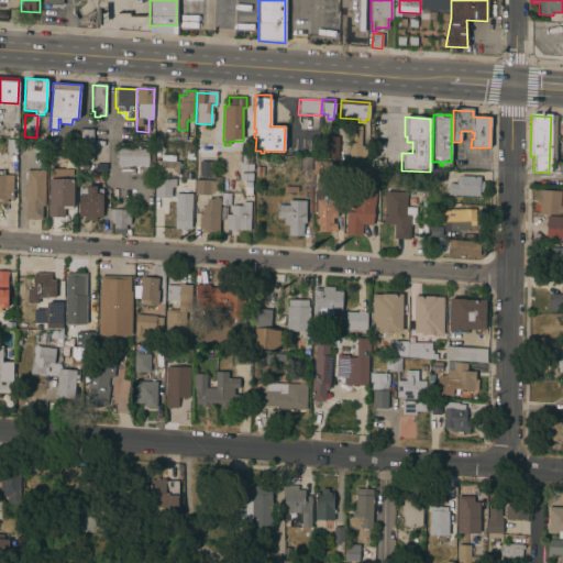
[(361,146),(366,146),(365,157),(348,157),(349,127),(361,127),(361,146)]
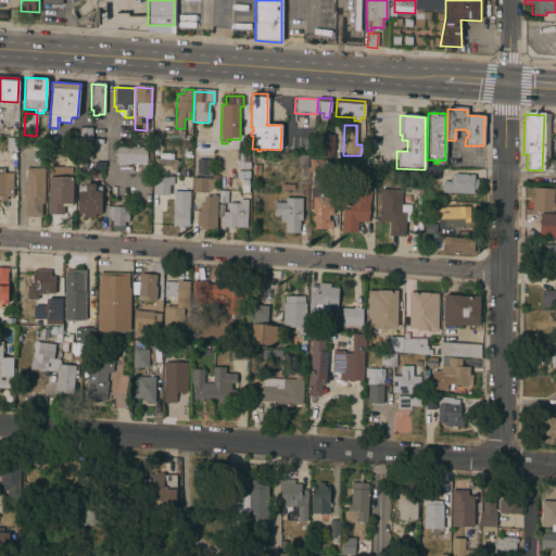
[(91,160),(77,160),(77,127),(91,128),(91,160)]
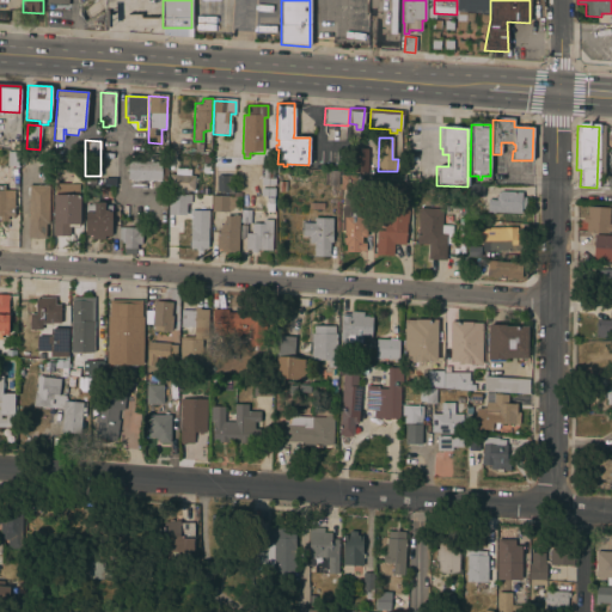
[(367,172),(353,172),(353,150),(367,150),(367,172)]
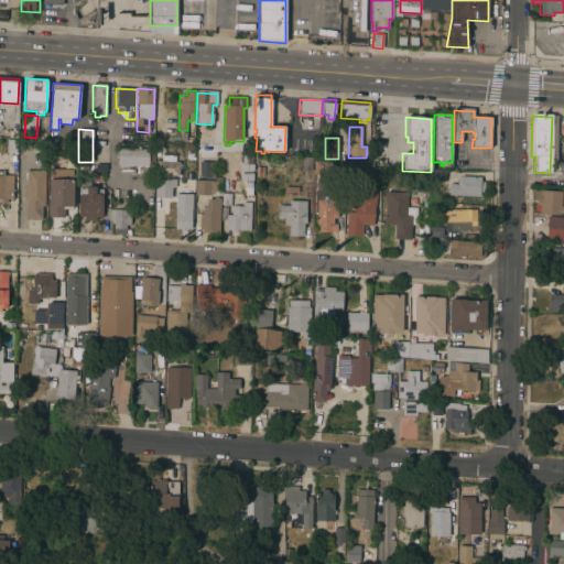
[(15,153),(6,153),(7,140),(17,140),(15,153)]
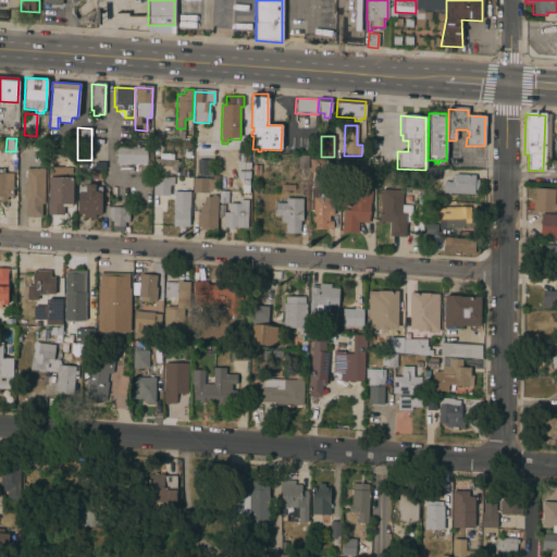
[(115,163),(116,147),(147,148),(147,149),(151,149),(151,163),(146,163),(146,165),(115,163)]
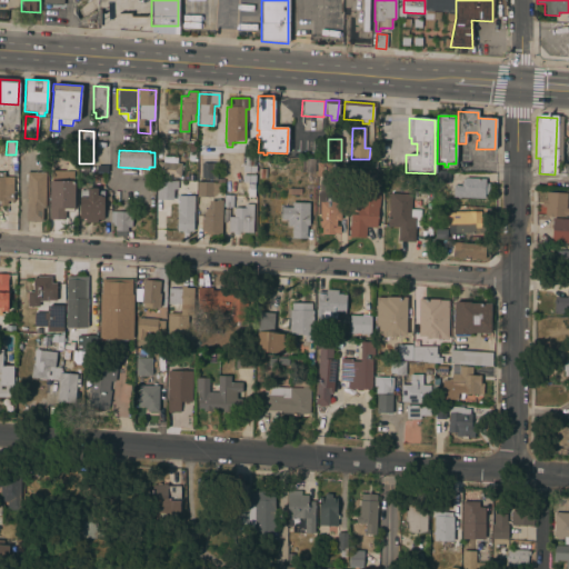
[(242,166),(245,166),(245,151),(255,151),(255,166),(256,166),(253,197),(247,197),(247,182),(241,182),(242,166)]
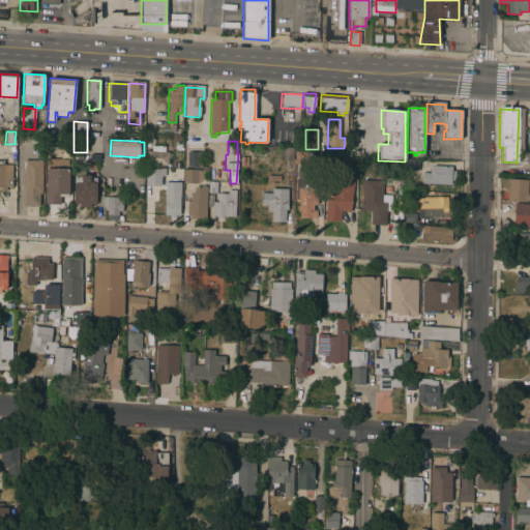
[(168,166),(162,166),(162,168),(149,167),(149,165),(146,165),(147,151),(151,151),(151,145),(165,146),(165,152),(169,152),(168,166)]
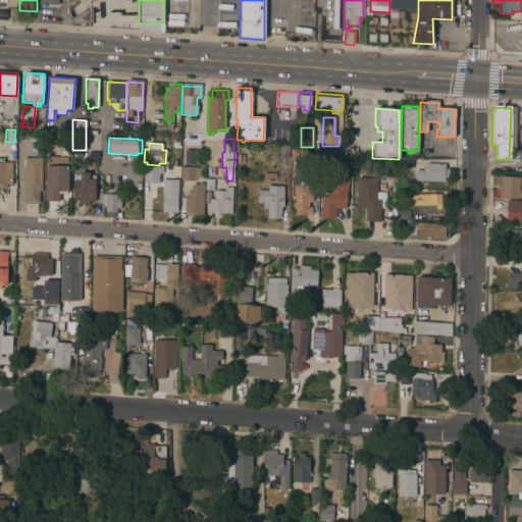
[(289,159),(279,159),(279,146),(289,146),(289,159)]
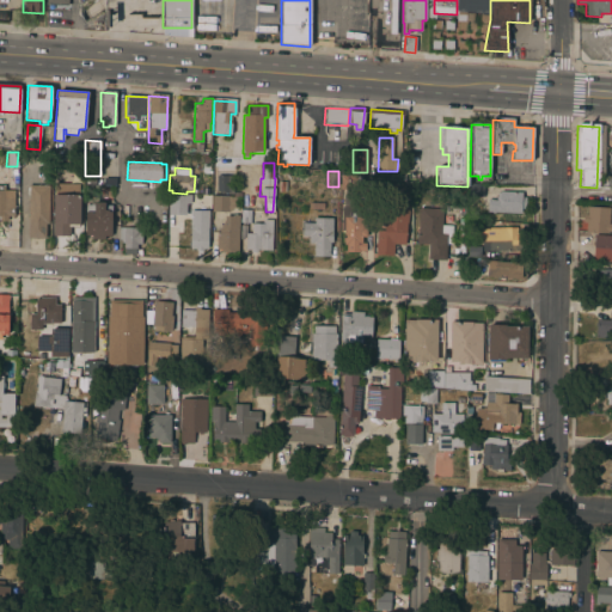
[(232,197),(232,194),(218,194),(218,191),(215,191),(216,176),(233,176),(233,193),(240,194),(240,197),(236,197),(232,197)]
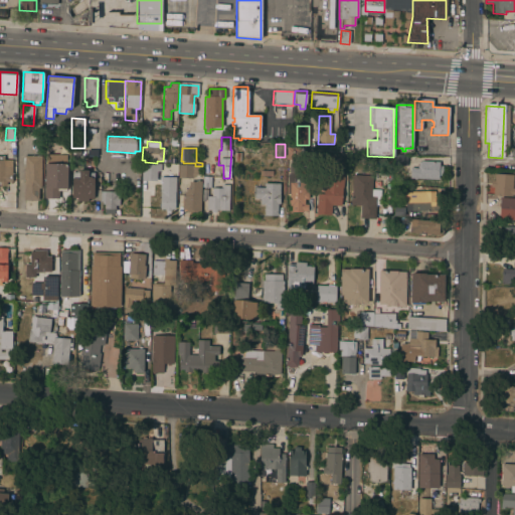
[(287,174),(289,174),(289,165),(290,165),(290,160),(286,160),(287,148),(304,149),(304,183),(304,189),(308,189),(308,200),(304,200),(304,204),(307,204),(307,211),(302,211),(302,212),(291,212),(291,206),(289,206),(289,194),(287,194),(287,174)]
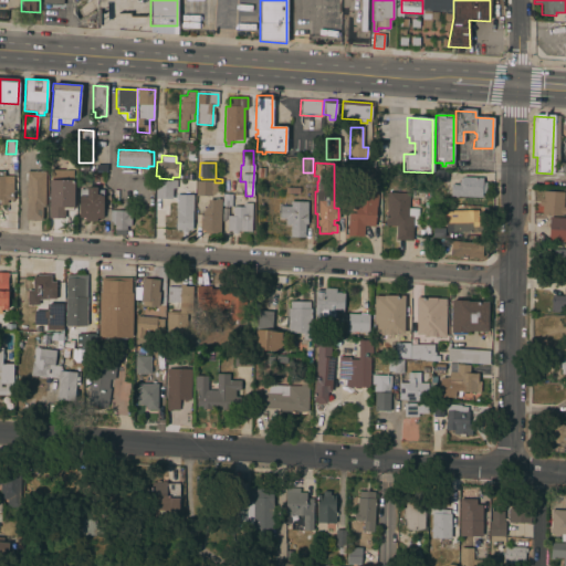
[(0,171),(3,171),(3,177),(9,177),(9,181),(12,181),(12,200),(7,200),(7,205),(0,205),(0,171)]
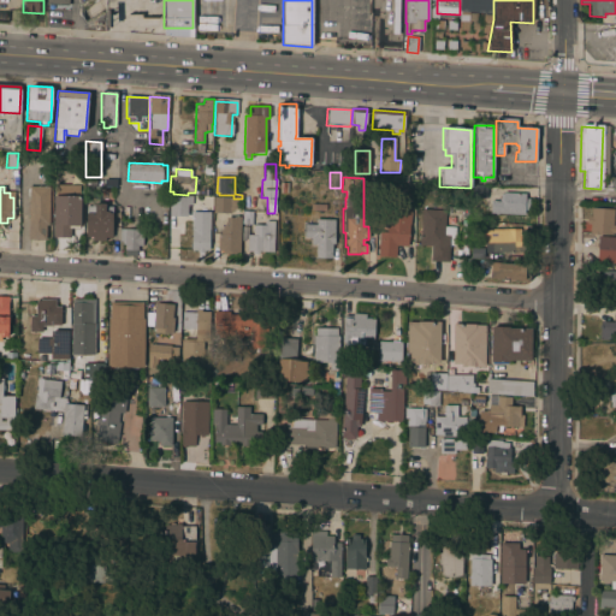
[(29,187),(49,187),(48,225),(46,225),(46,241),(28,240),(29,187)]
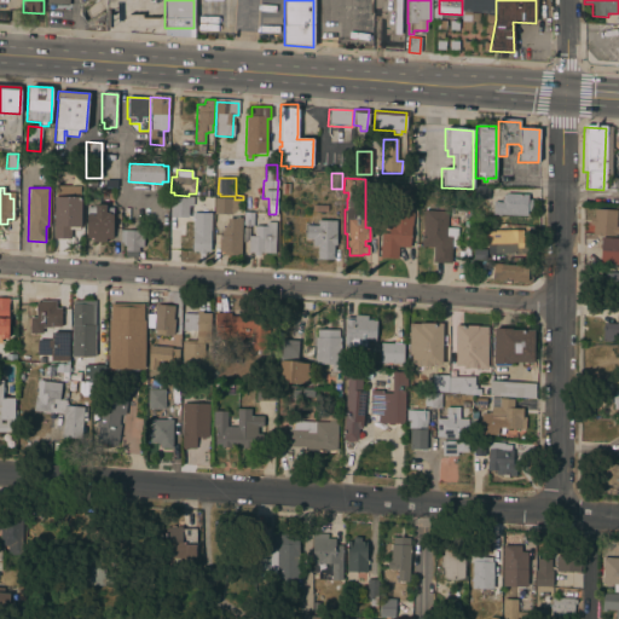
[(414,198),(403,198),(403,189),(414,189),(414,198)]
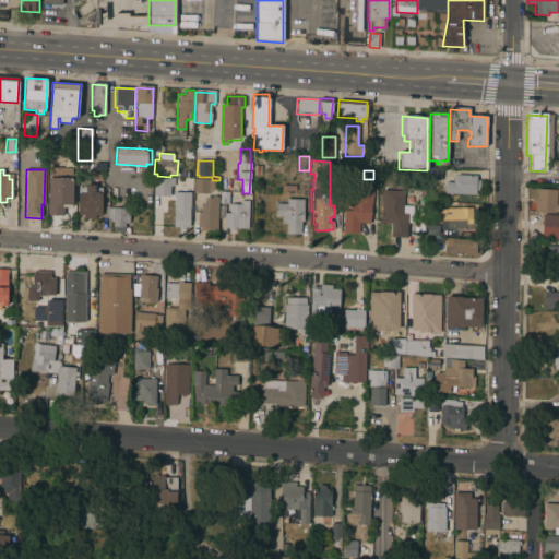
[(72,205),(71,205),(71,207),(63,207),(63,216),(48,216),(48,178),(73,179),(72,205)]
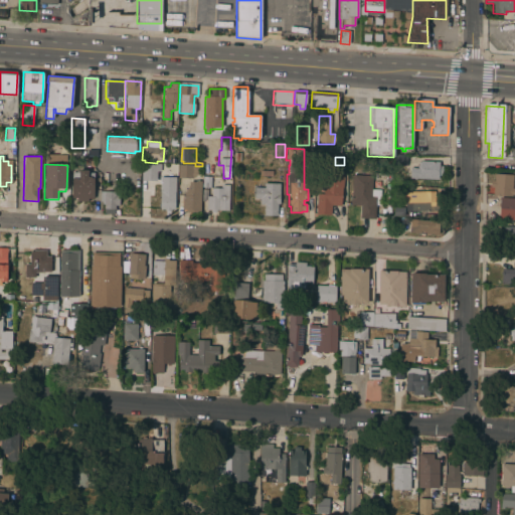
[(142,164),(160,164),(160,171),(157,171),(156,182),(141,181),(142,164)]
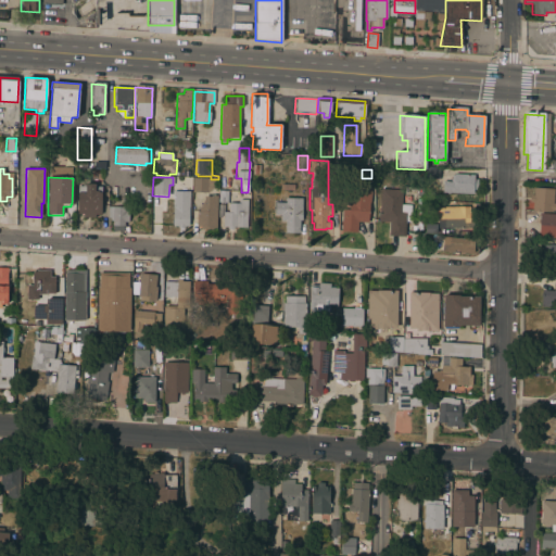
[(442,192),(443,177),(474,178),(474,179),(478,179),(477,190),(474,190),(472,194),(442,192)]
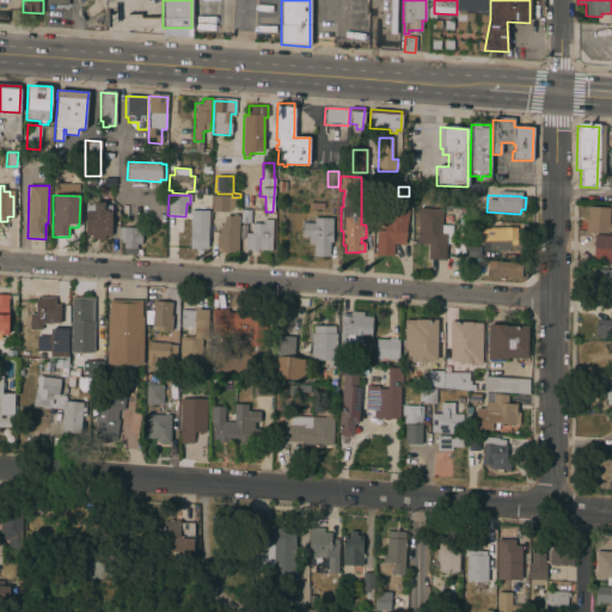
[(236,207),(227,213),(212,212),(212,196),(232,197),(236,197),(236,207)]
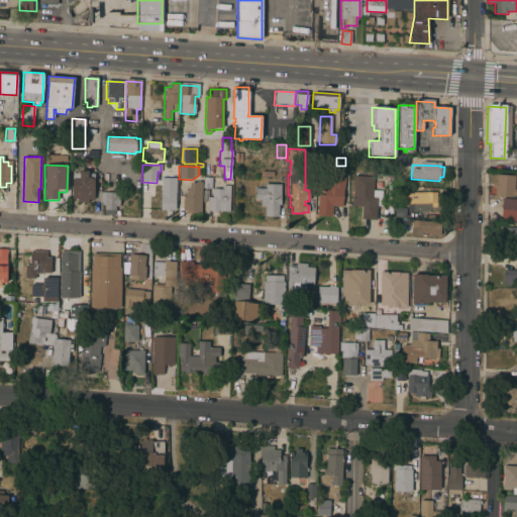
[(219,168),(219,178),(203,178),(204,168),(219,168)]
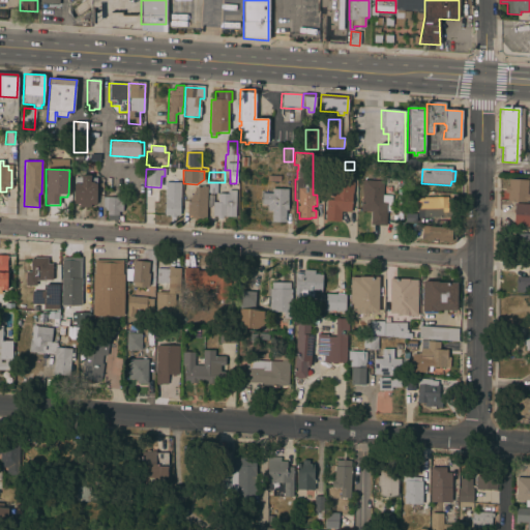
[(90,205),(90,208),(79,208),(79,204),(74,204),(74,195),(72,195),(72,187),(74,187),(74,177),(78,178),(78,175),(90,176),(90,178),(96,178),(96,205),(90,205)]
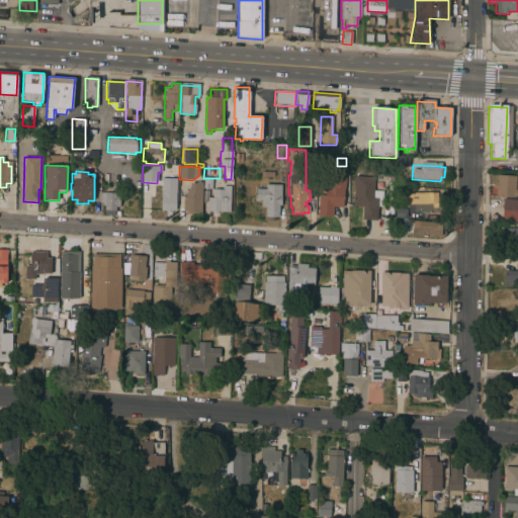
[(345,189),(344,189),(343,207),(334,206),(333,219),(317,218),(319,195),(324,195),(326,173),(346,175),(345,189)]
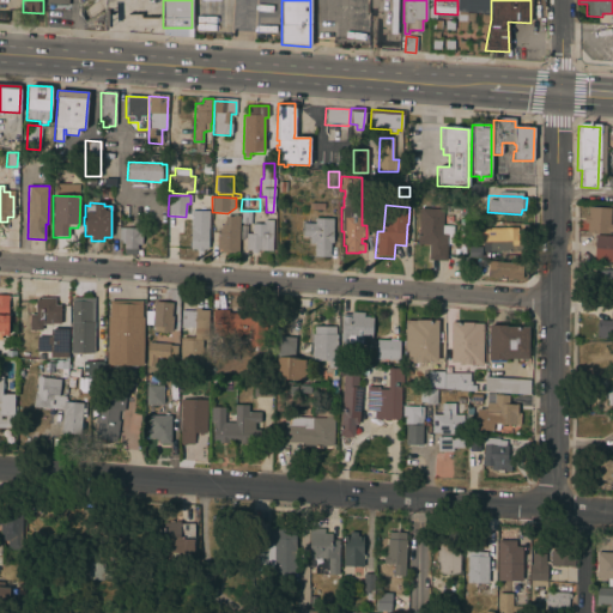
[(612,232),(608,232),(608,234),(586,232),(587,224),(583,223),(583,216),(587,216),(588,207),(611,208),(610,224),(612,224),(612,232)]
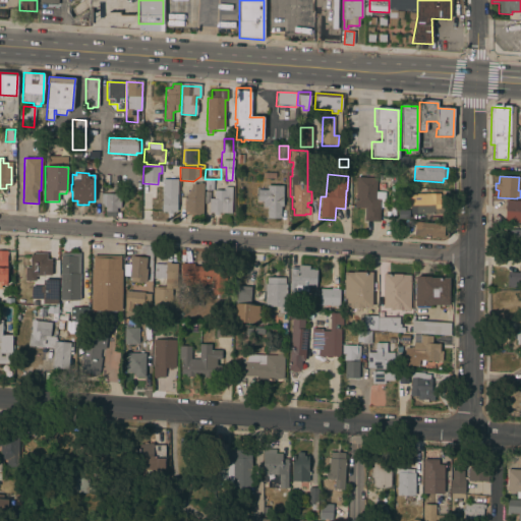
[(377,179),(375,191),(385,192),(384,208),(380,208),(379,222),(363,221),(364,209),(354,208),(357,177),(377,179)]
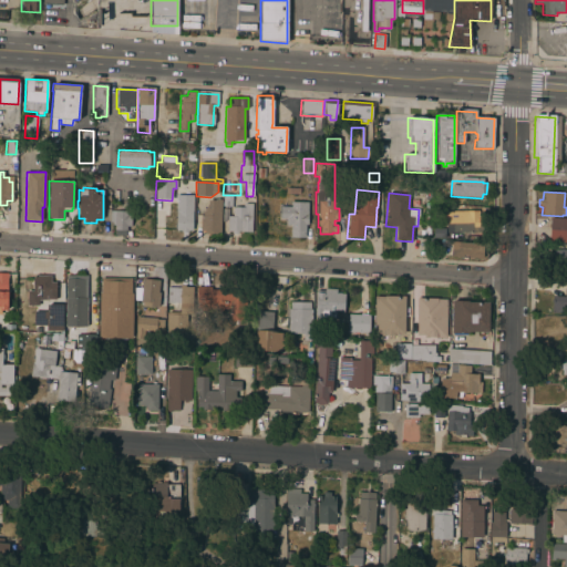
[(192,230),(187,230),(187,233),(175,233),(176,195),(193,195),(192,230)]
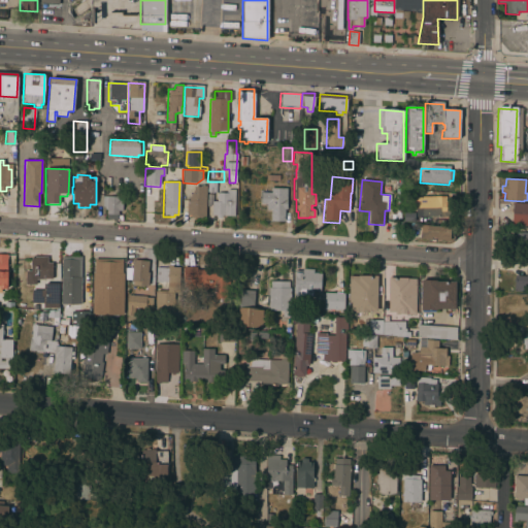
[(216,193),(207,192),(207,184),(216,184),(216,193)]
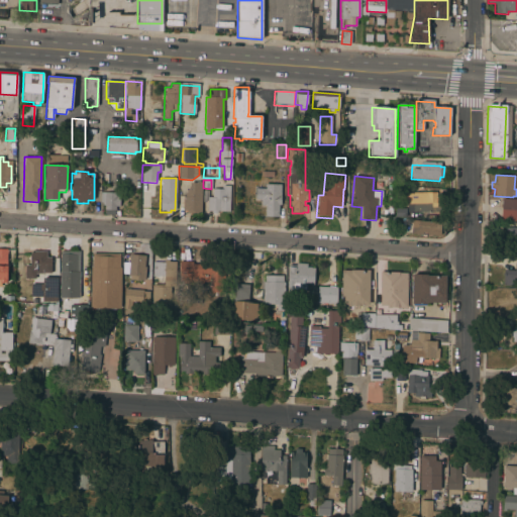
[(201,214),(186,213),(186,210),(182,210),(183,196),(185,197),(185,195),(189,185),(189,183),(196,183),(196,182),(202,182),(201,214)]
